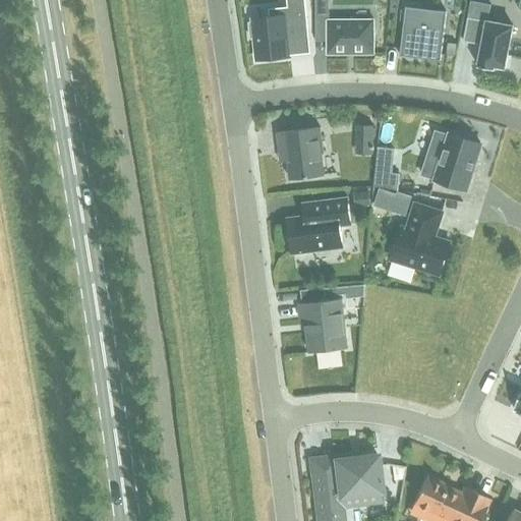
[(252,22),(248,23),(250,39),(253,39),(255,60),(290,57),(290,55),(288,41),(297,33),(297,31),(307,30),(304,0),(286,0),(287,7),(268,9),(269,17),(251,19),(252,22)]
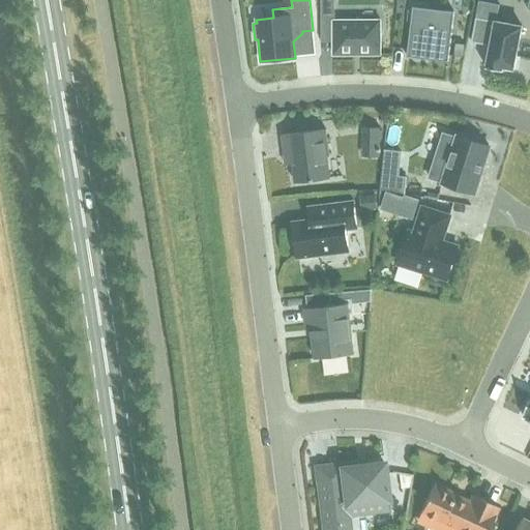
[(320,0),(321,16),(333,16),(332,0),(320,0)]
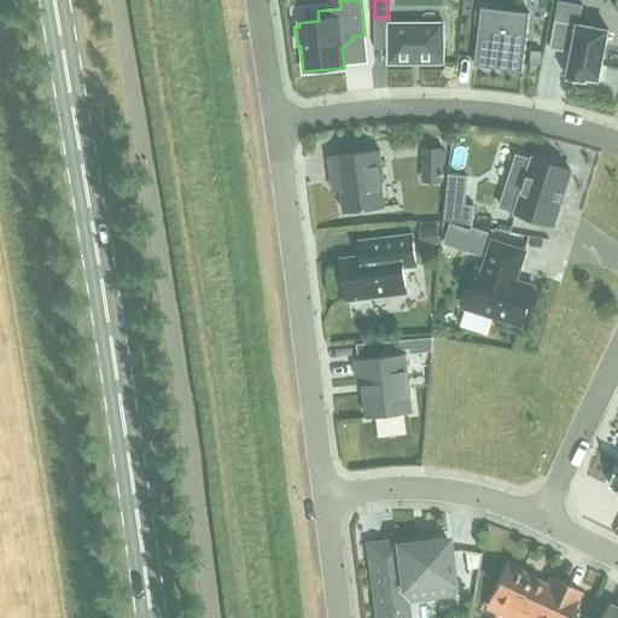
[(560,4),(555,25),(576,29),(576,25),(579,7),(560,4)]
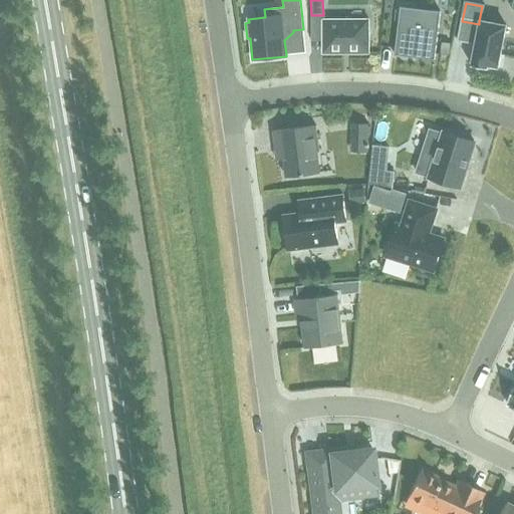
[(398,22),(394,55),(410,57),(410,54),(417,55),(416,57),(434,59),(440,12),(415,9),(413,23),(398,22)]
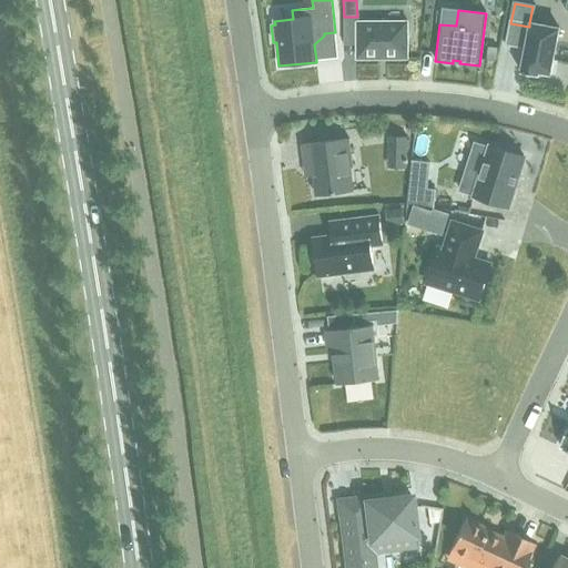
[(358,22),(356,22),(356,44),(356,59),(407,59),(407,22),(358,22)]
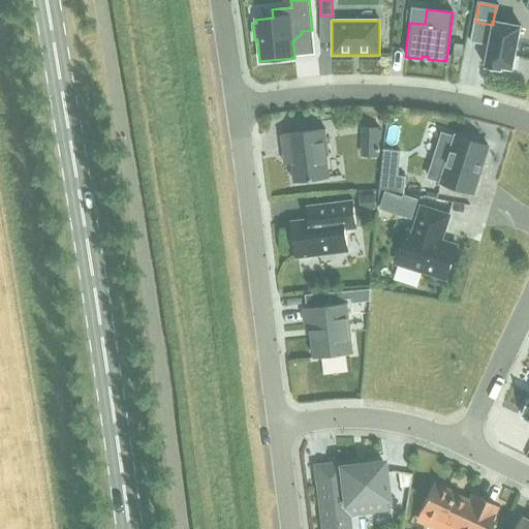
[(475,22),(472,43),(488,47),(484,68),(502,71),(502,68),(512,70),(520,26),(493,22),(493,25),(475,22)]
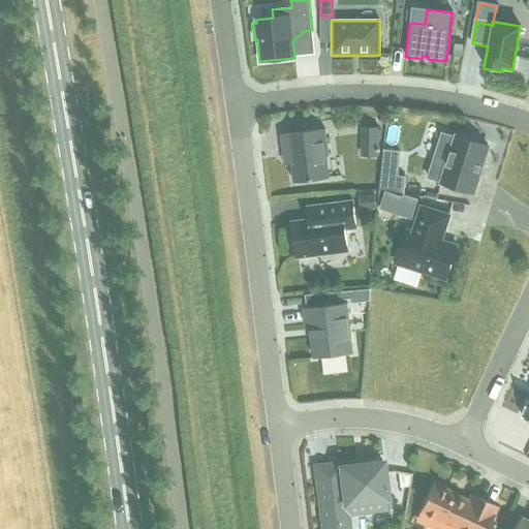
[(454,43),(453,55),(461,56),(463,44),(454,43)]
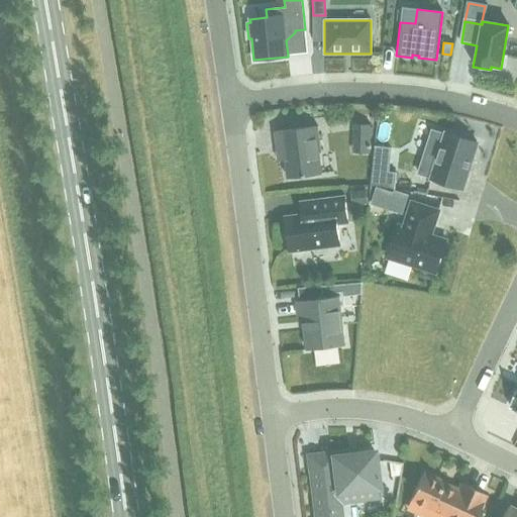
[(371,126),(353,125),(352,152),(370,153),(371,126)]
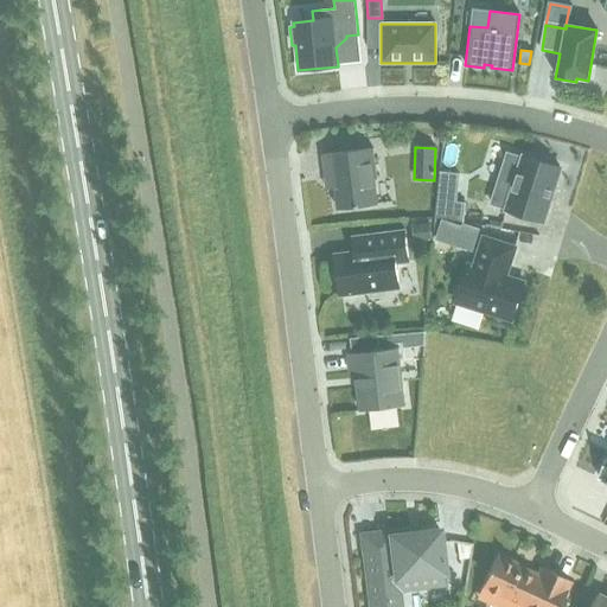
[(376,180),(372,148),(323,154),(325,177),(333,176),(337,210),(377,205),(374,180),(376,180)]
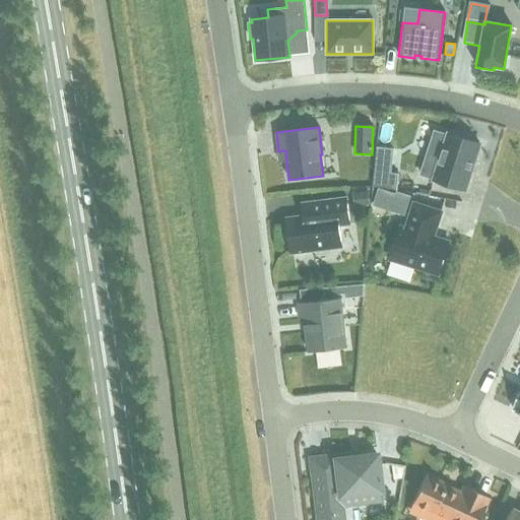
[(435,131),(420,175),(434,179),(433,180),(465,190),(479,144),(448,134),(447,135),(435,131)]
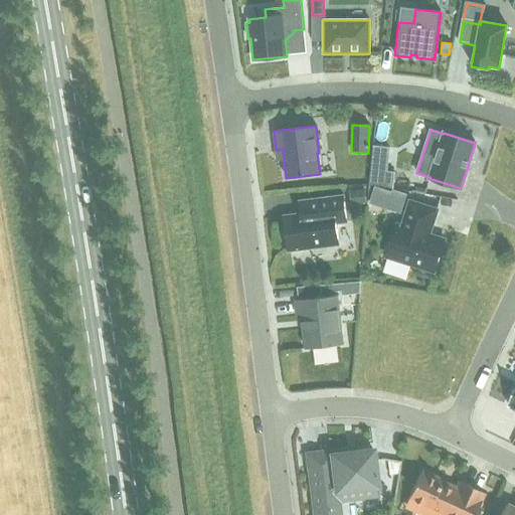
[(370,170),(369,184),(392,188),(394,172),(386,171),(370,170)]
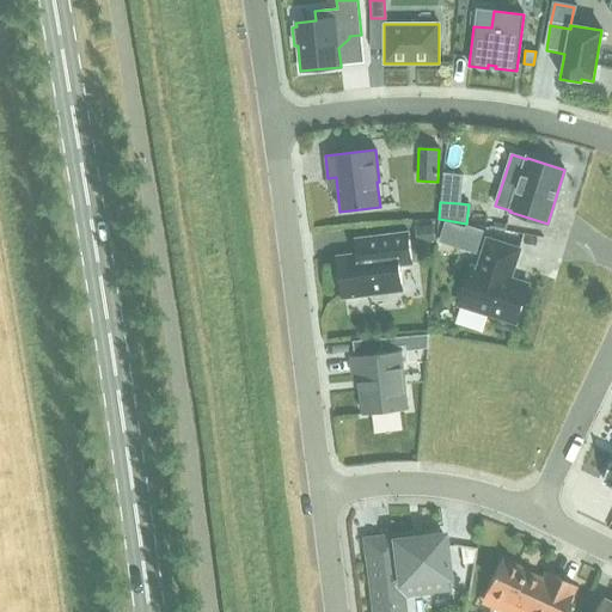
[(465,228),(459,249),(476,254),(483,231),(466,225),(465,228)]
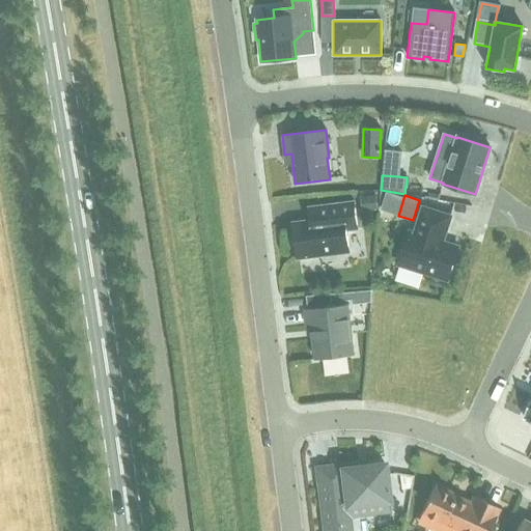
[(375,196),(361,199),(362,212),(378,210),(375,196)]
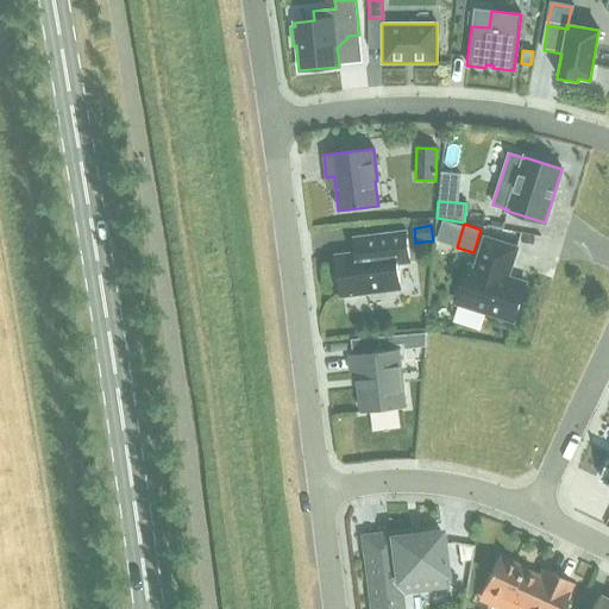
[(409,263),(406,231),(355,237),(357,253),(336,256),(341,296),(400,288),(397,264),(409,263)]
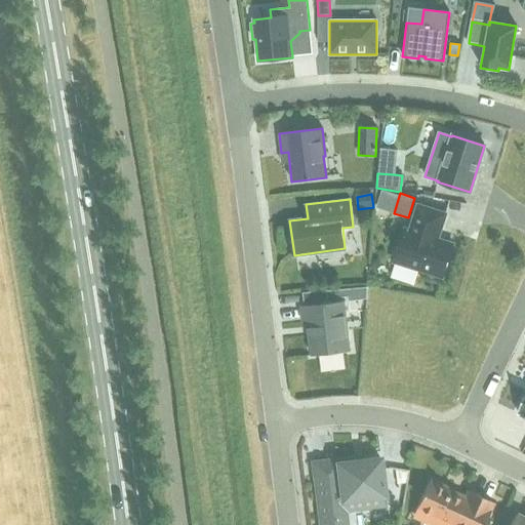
[(438,239),(445,213),(417,205),(410,231),(404,229),(394,261),(443,277),(453,244),(438,239)]
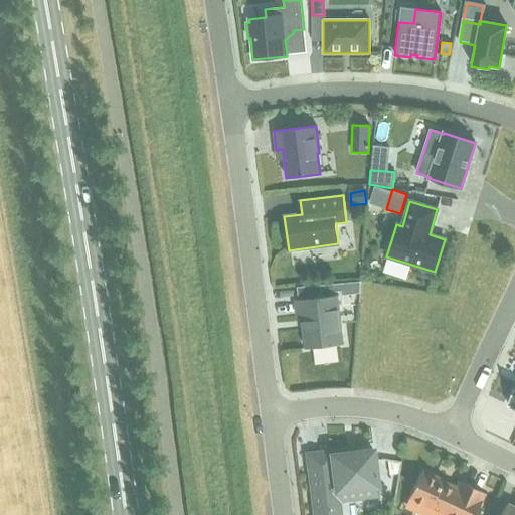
[(360,281),(303,286),(304,300),(331,296),(331,290),(341,289),(342,293),(359,292),(360,281)]
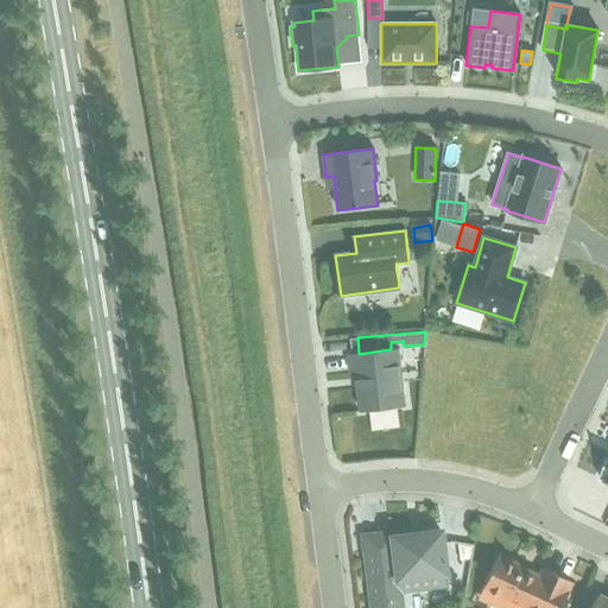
[(359,354),(348,355),(349,373),(355,372),(360,412),(406,406),(399,348),(391,349),(359,354)]
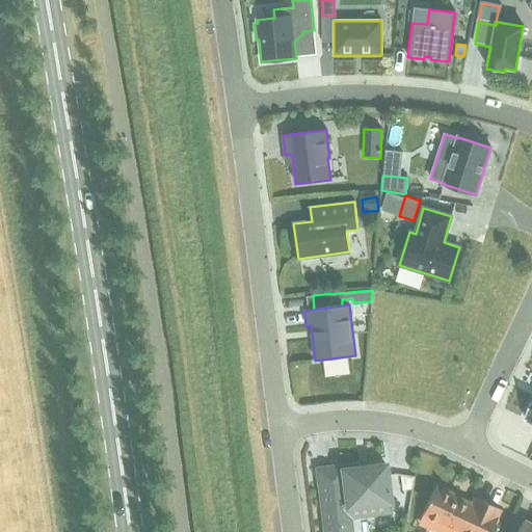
[(387,510),(384,493),(387,493),(383,464),(341,470),(342,478),(317,480),(322,531),(349,531),(348,515),(387,510)]
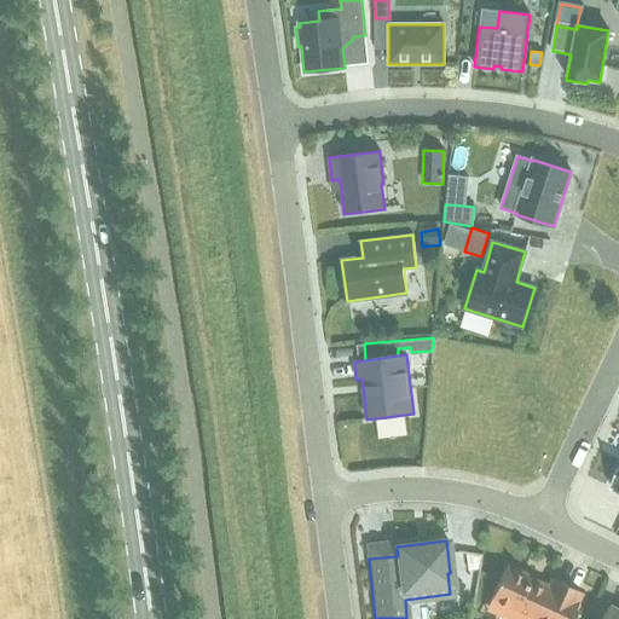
[(568,618),(582,593),(550,578),(547,585),(531,577),(531,576),(507,565),(489,602),(510,613),(508,618),(512,618),(568,618)]
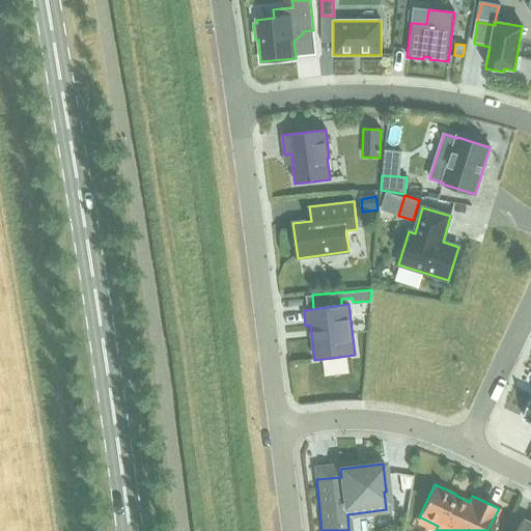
[(530,530),(530,524),(521,519),(514,530),(530,530)]
